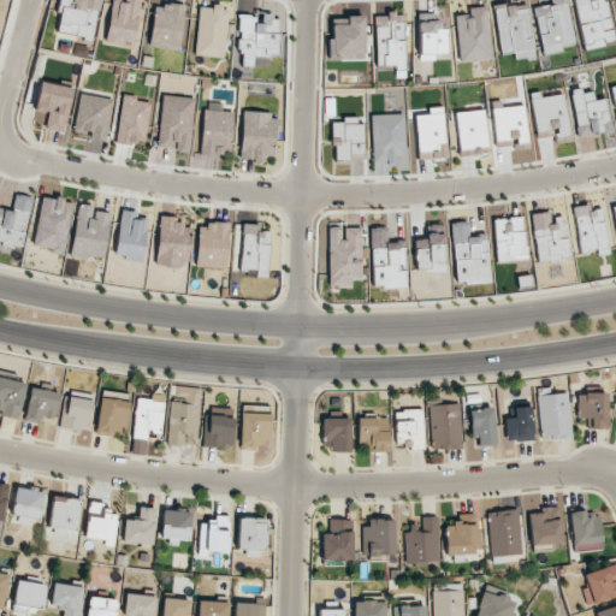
[(99,0),(59,0),(54,31),(93,37),(99,0)]
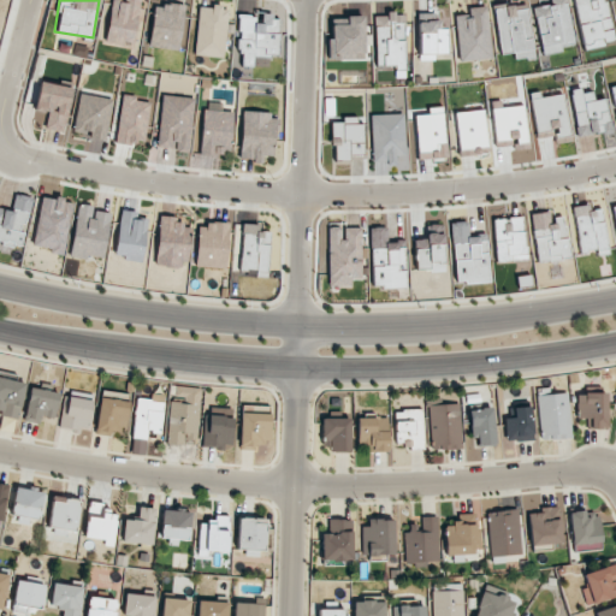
[(110,0),(105,41),(132,45),(138,0),(124,0),(124,1),(119,0),(110,0)]
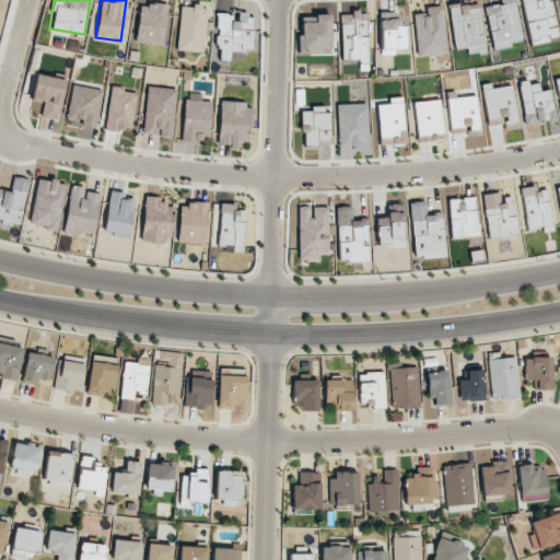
[(508,39),(522,37),(514,0),(498,0),(483,2),(492,49),(509,46),(508,39)]
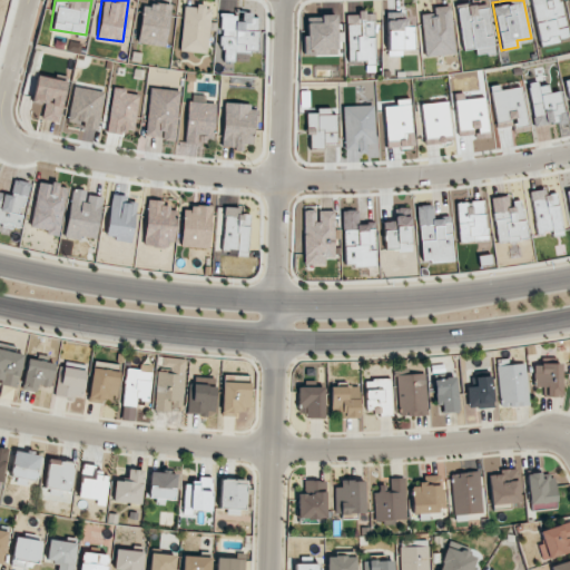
[(530,0),(539,45),(567,39),(559,0),(530,0)]
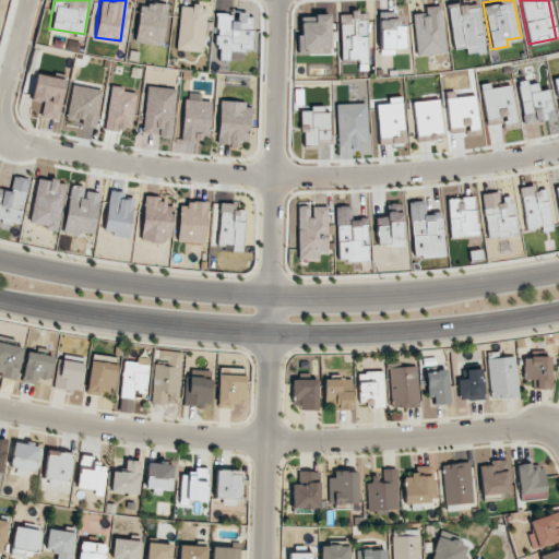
[(478,2),(448,7),(452,48),(465,47),(466,54),(484,51),(478,2)]
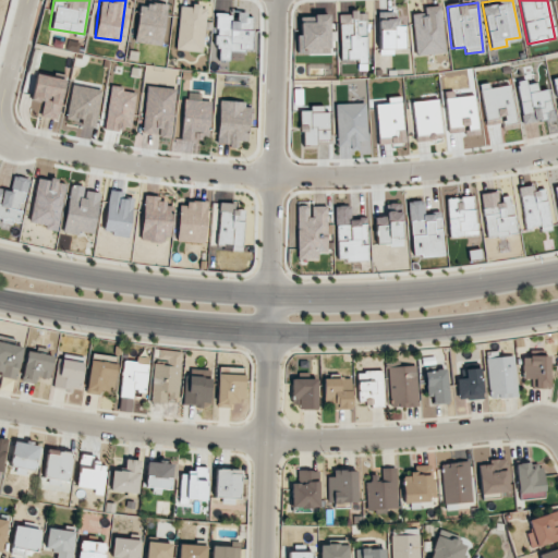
[(137,3),(135,44),(164,45),(166,5),(137,3)]
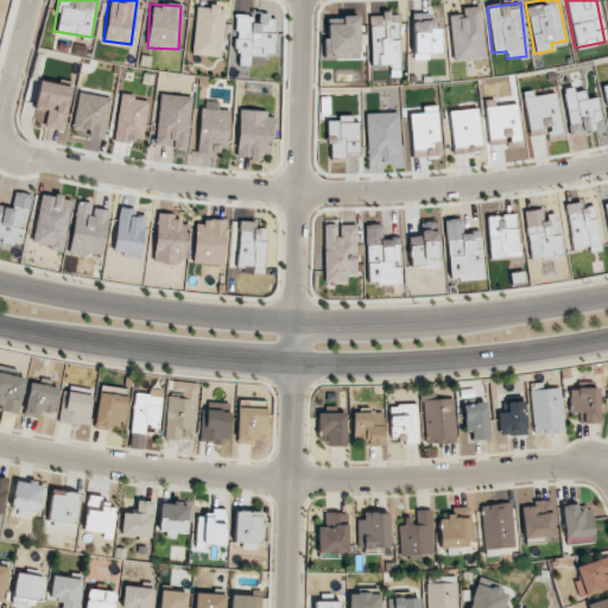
[(220,57),(225,8),(196,5),(191,55),(220,57)]
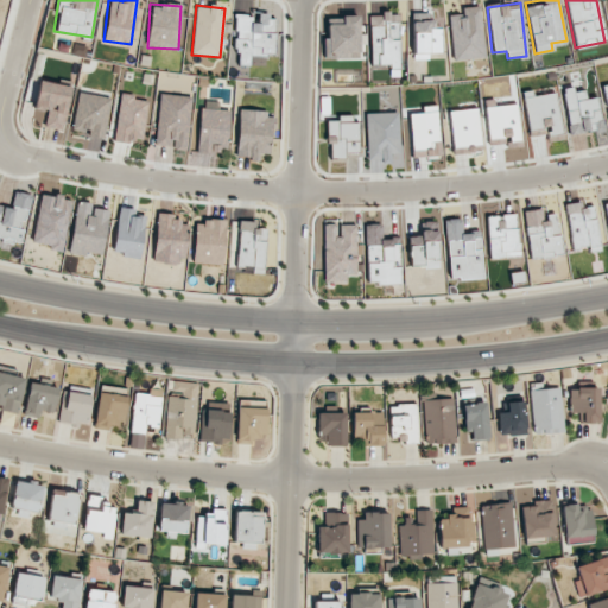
[(481,6),(463,7),(463,16),(449,16),(451,61),(485,58),(481,6)]
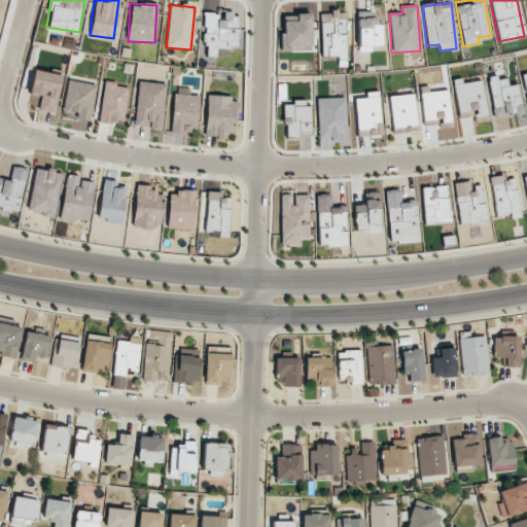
[(320,56),(345,56),(346,11),(330,11),(330,13),(320,13),(320,56)]
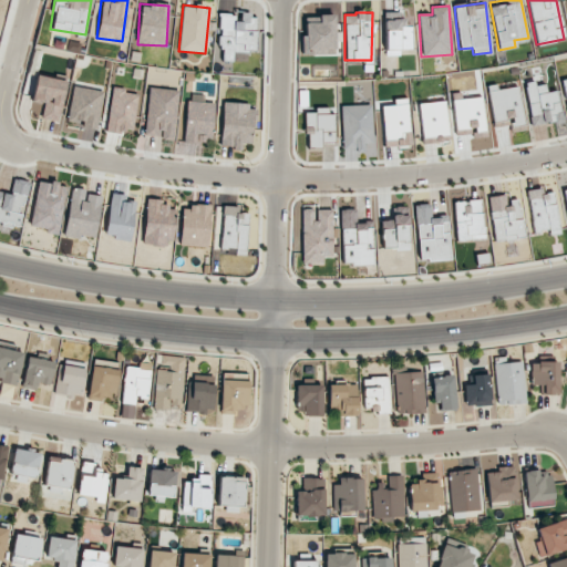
[(256,50),(257,14),(241,14),(241,21),(234,21),(234,13),(219,13),(219,61),(233,61),(233,50),(256,50)]
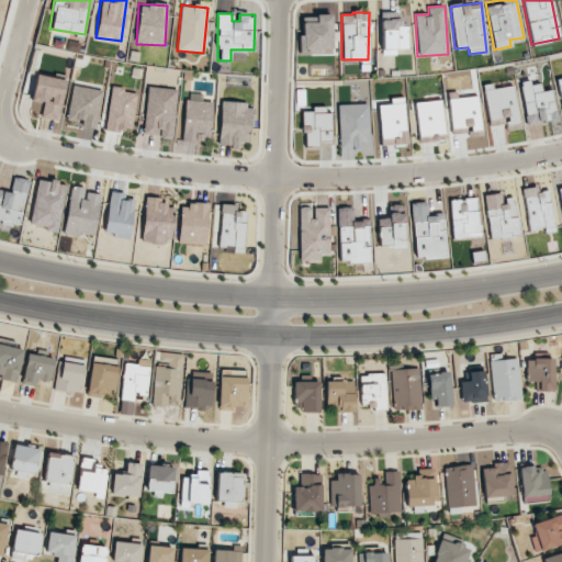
[(315,14),(316,22),(300,23),(302,53),(324,52),(324,48),(333,47),(330,14),(315,14)]
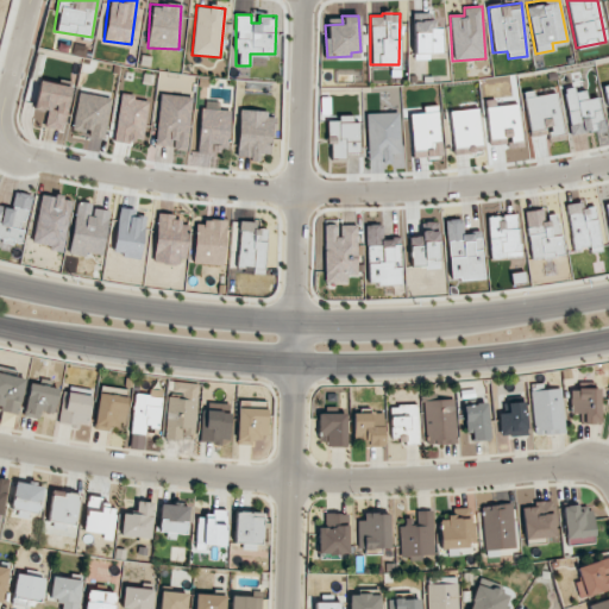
[(439,20),(413,20),(413,60),(429,60),(428,52),(439,51),(439,20)]
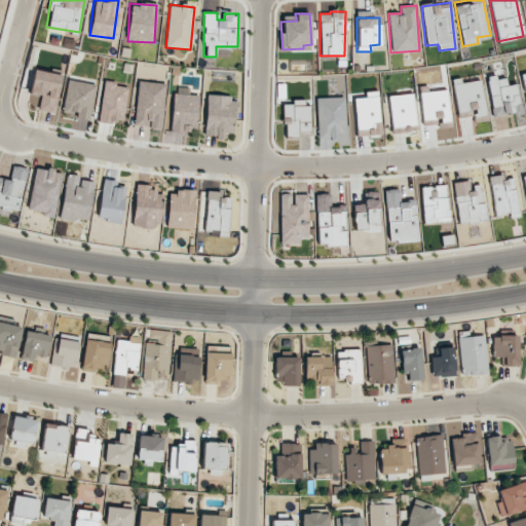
[(29,95),(40,97),(38,110),(54,112),(61,74),(33,70),(29,95)]
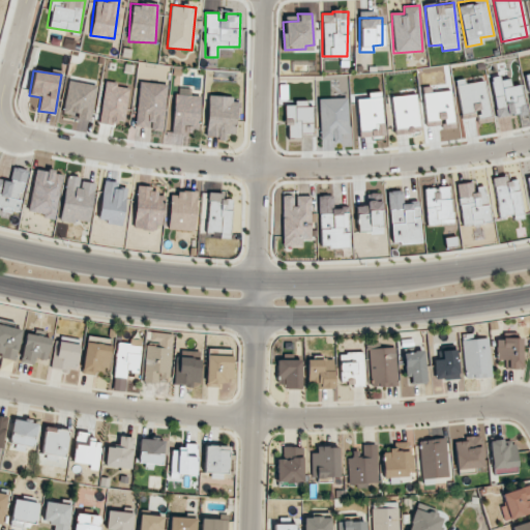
[(509,77),(491,80),(496,118),(525,114),(521,85),(510,86),(509,77)]
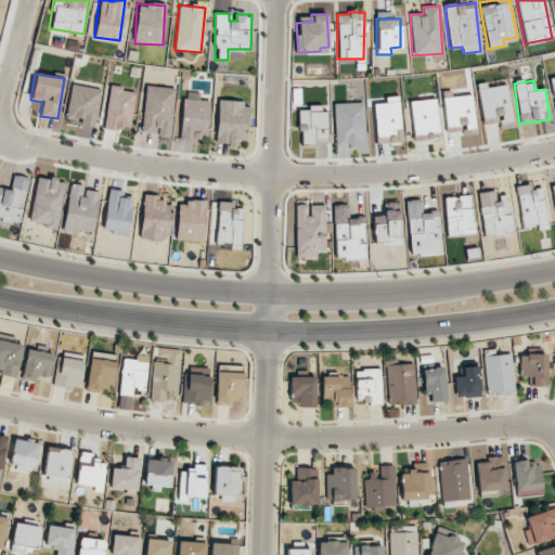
[(506,85),(487,88),(486,82),(476,85),(483,121),(498,119),(499,125),(514,123),(506,85)]
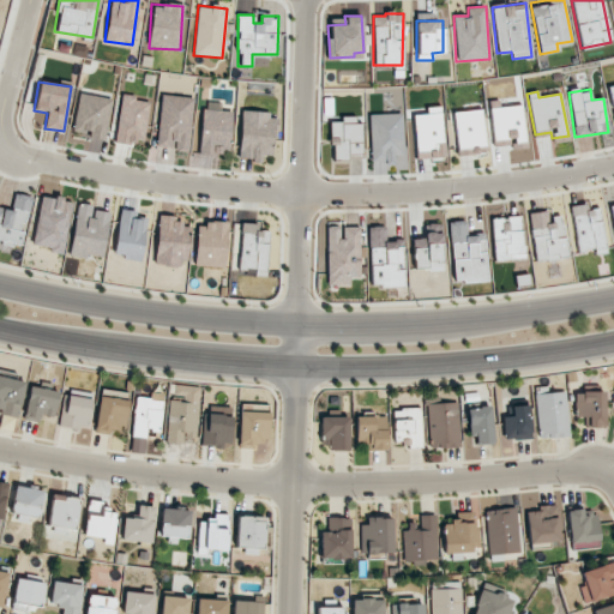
[(107,138),(110,97),(78,94),(73,134),(107,138)]
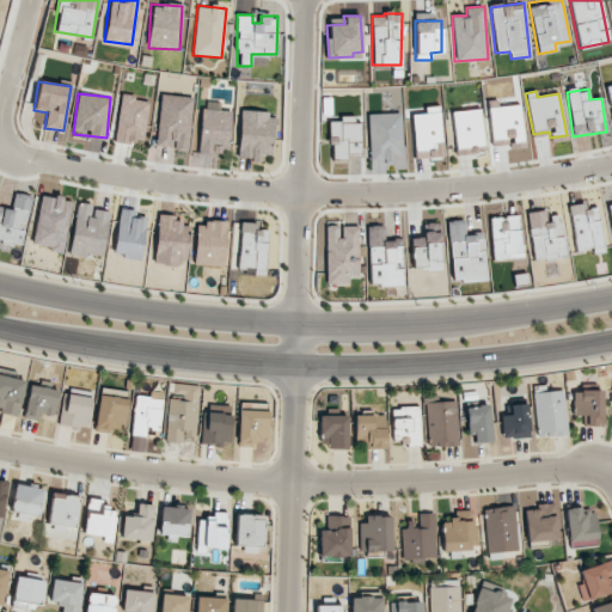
[(187,151),(194,98),(161,95),(154,146),(187,151)]
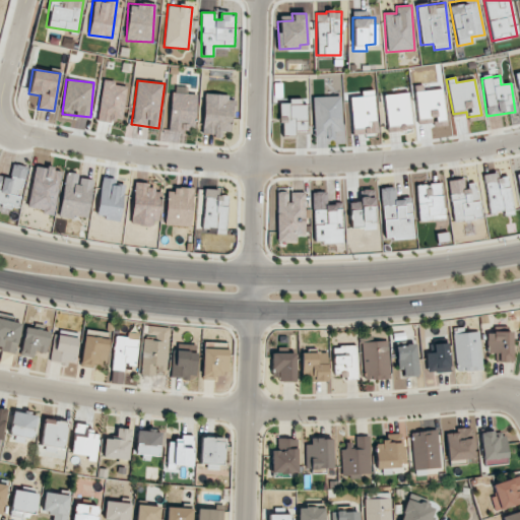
[(98,120),(122,122),(126,84),(102,81),(98,120)]
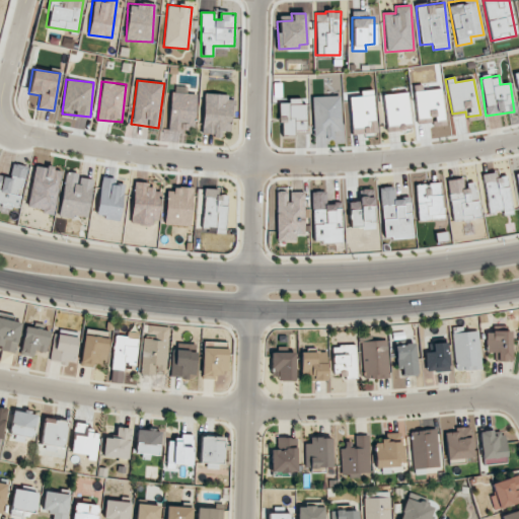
[(170,130),(195,130),(196,86),(171,86),(170,130)]
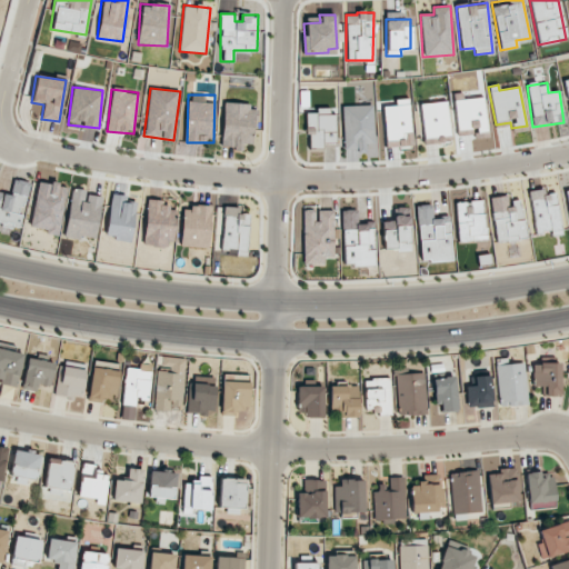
[(483,96),(453,98),(457,136),(472,135),(472,130),(486,129),(483,96)]
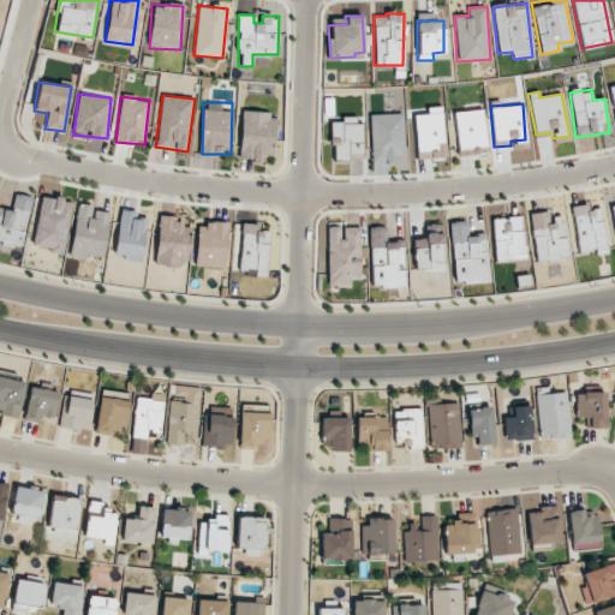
[(427,107),(427,115),(415,115),(416,159),(445,157),(443,107),(427,107)]
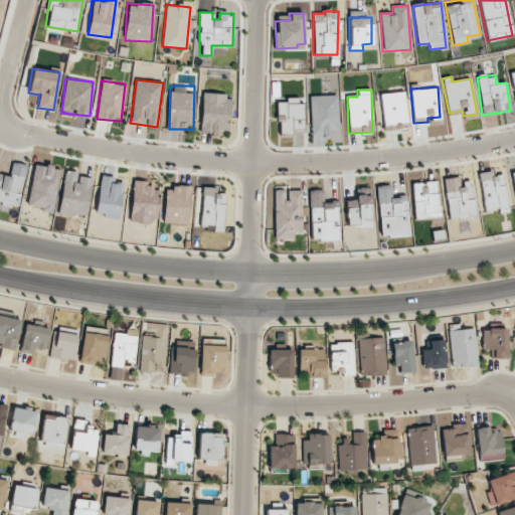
[(384,129),(407,126),(403,92),(379,95),(384,129)]
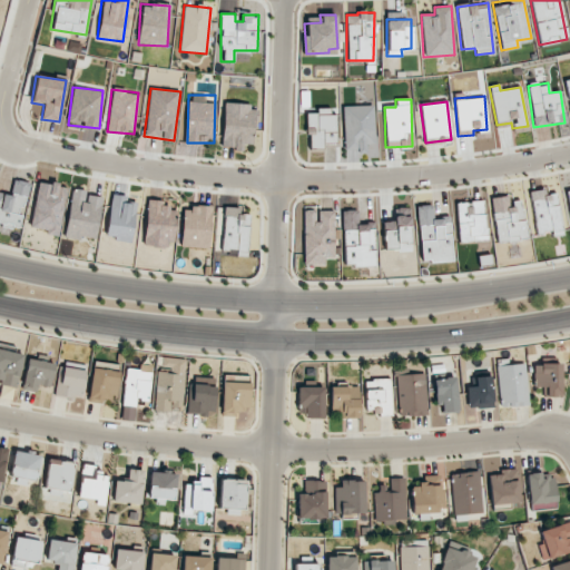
[(222,147),(243,148),(243,144),(253,145),(255,106),(224,104),(222,147)]
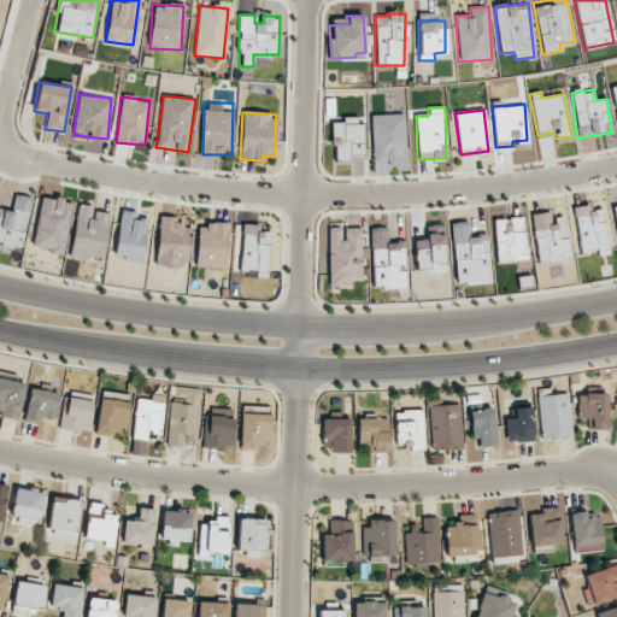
[(371,115),(372,163),(397,163),(397,159),(406,158),(405,115),(371,115)]
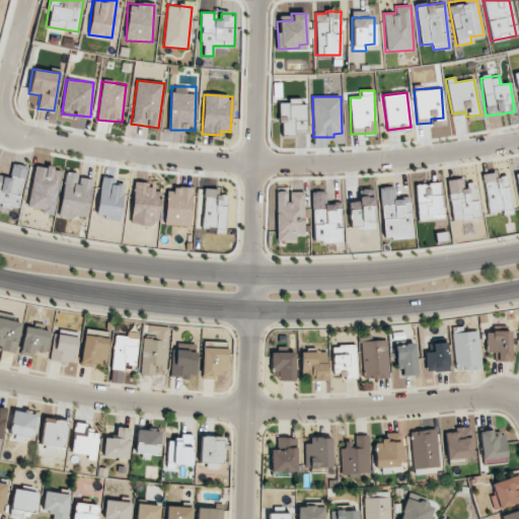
[(306,129),(305,104),(300,104),(300,98),(287,98),(287,102),(279,103),(280,134),(293,134),(293,129),(306,129)]
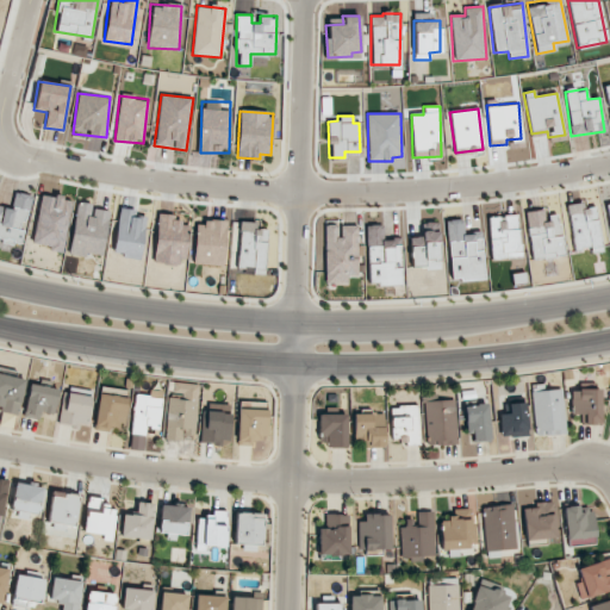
[(31,195),(14,192),(11,209),(0,205),(0,238),(22,243),(24,230),(23,230),(31,195)]
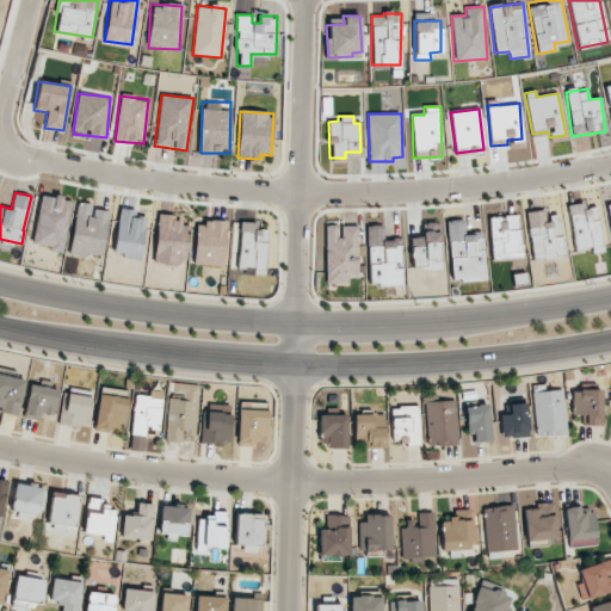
[(32,246),(65,251),(71,199),(39,195),(32,246)]
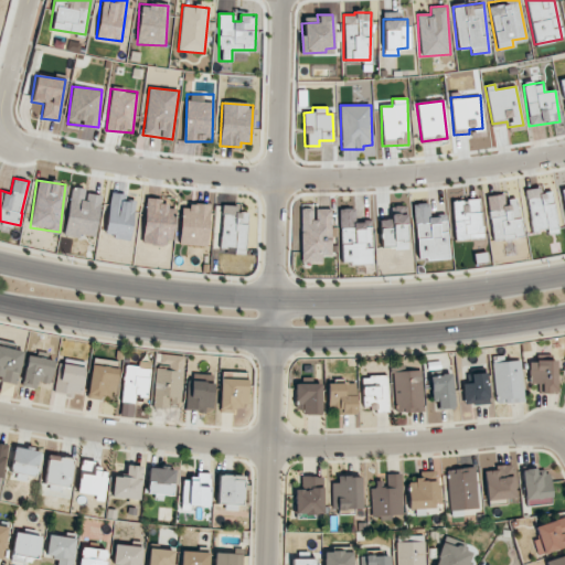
[(63,235),(81,238),(81,235),(95,237),(102,195),(84,192),(85,189),(71,187),(63,235)]
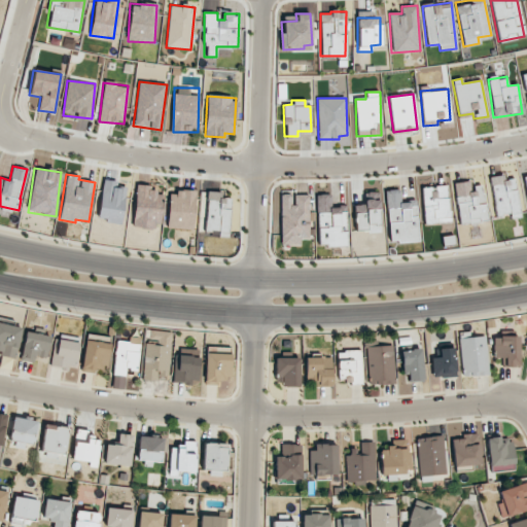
[(515,178),(504,180),(503,175),(490,177),(495,215),(511,213),(511,217),(520,216),(515,178)]
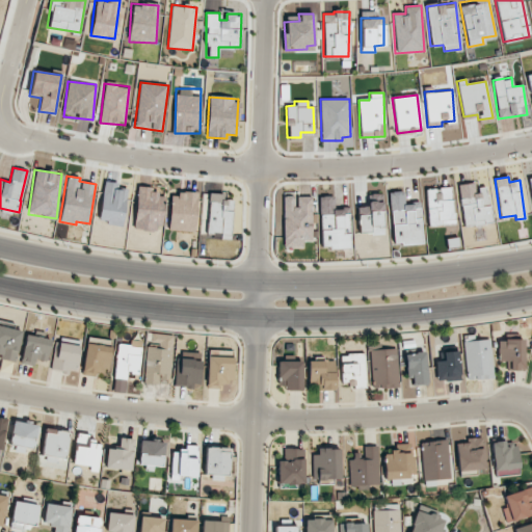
[(122,225),(128,186),(104,183),(98,221),(122,225)]
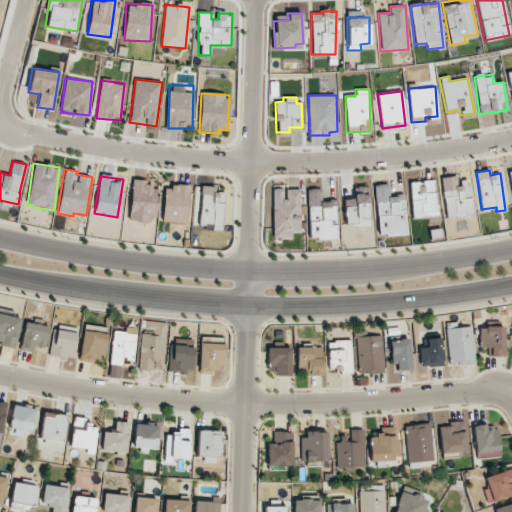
[(441,178),(446,218),(473,215),(469,180),(458,181),(457,176),(441,178)]
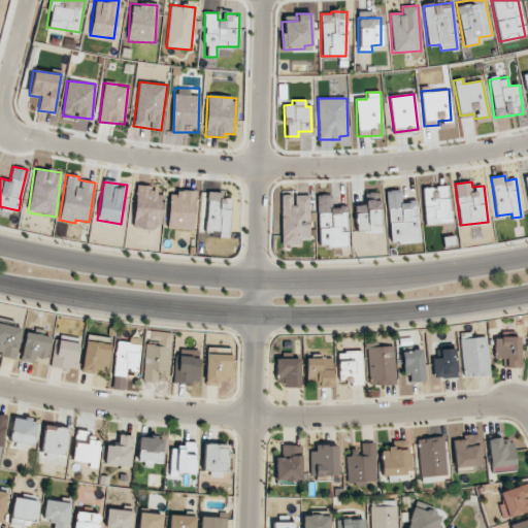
[(162,193),(149,193),(150,186),(135,186),(133,228),(160,229),(162,193)]
